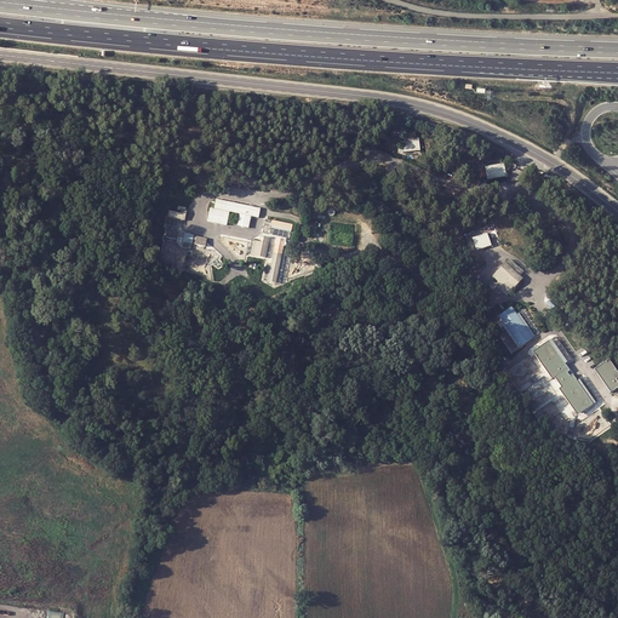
[(419,149),(418,137),(404,138),(405,152),(419,149)]
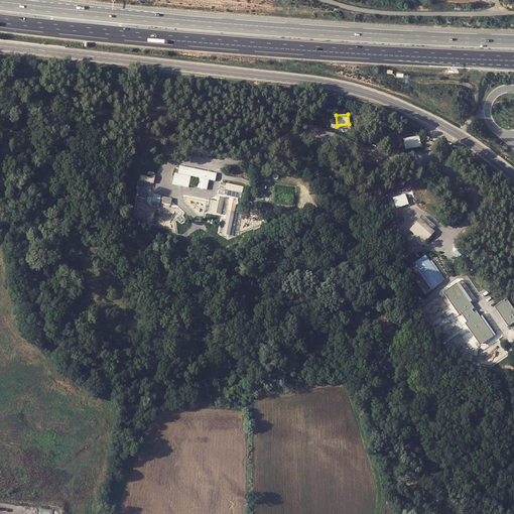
[(421,146),(419,136),(404,138),(405,149),(421,146)]
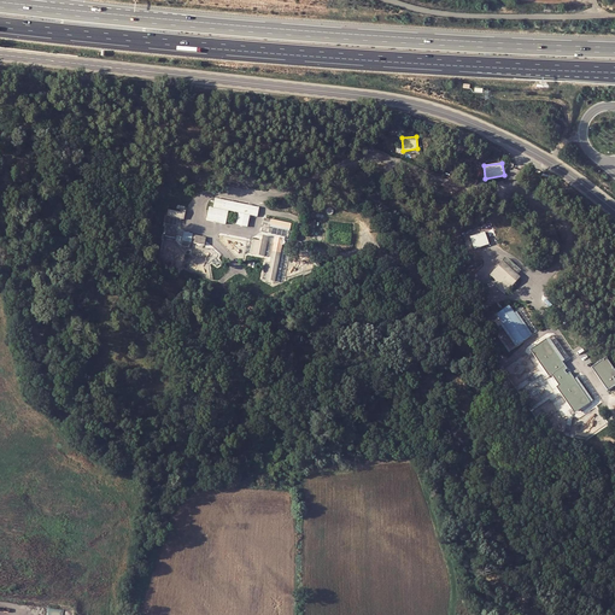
[(208,212),(227,215),(228,211),(238,212),(238,216),(249,218),(250,215),(256,216),(258,205),(215,198),(212,206),(209,205),(208,212)]
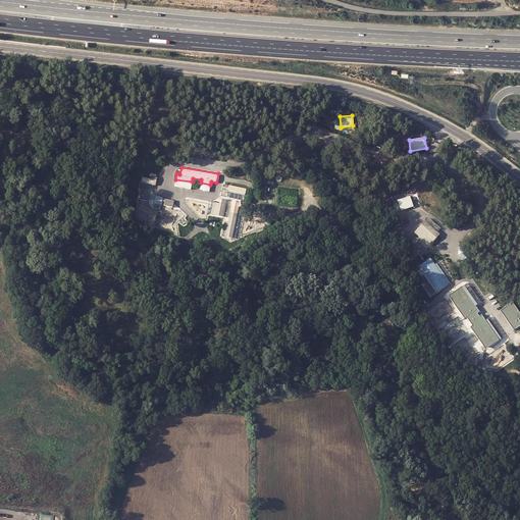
[(152,188),(154,182),(155,182),(156,177),(152,176),(151,178),(141,176),(139,185),(152,188)]
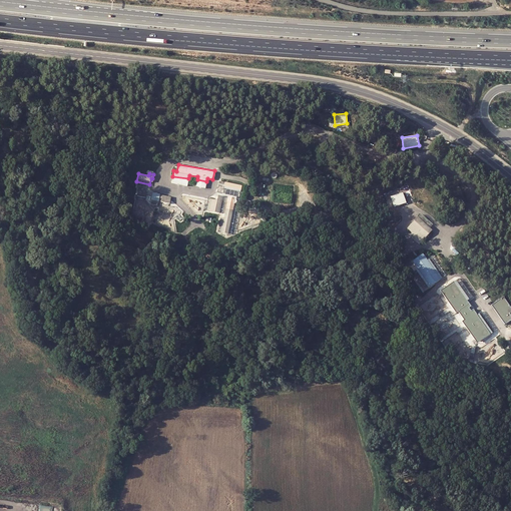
[(187,185),(188,178),(172,176),(171,182),(187,185)]
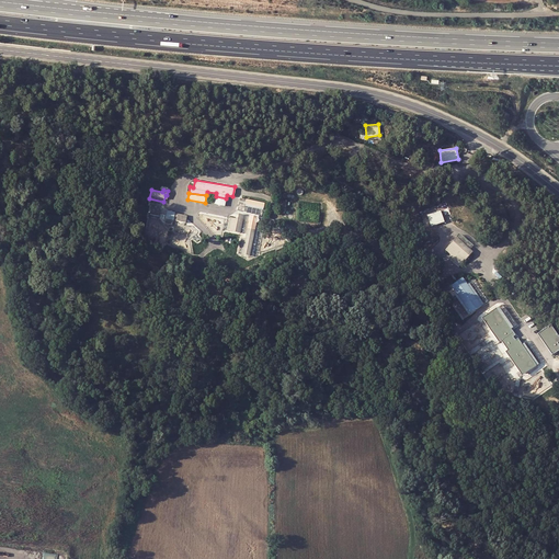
[(264,204),(247,200),(246,202),(246,204),(263,208),(264,204)]
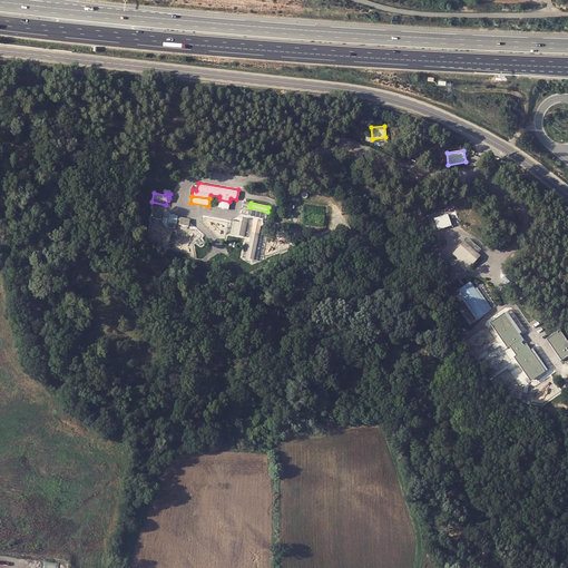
[(160,219),(163,213),(157,212),(158,208),(154,207),(152,216),(160,219)]
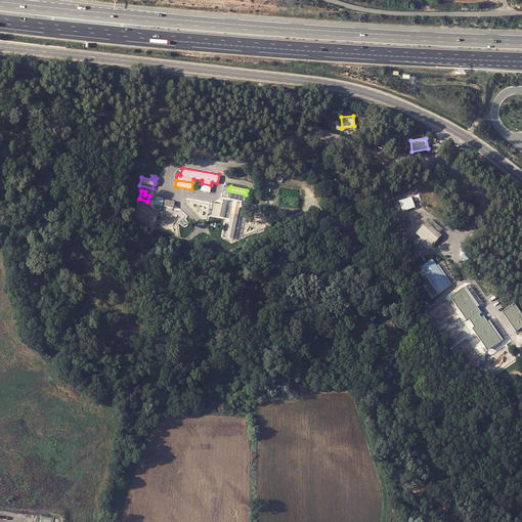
[(418,204),(414,193),(402,198),(406,209),(418,204)]
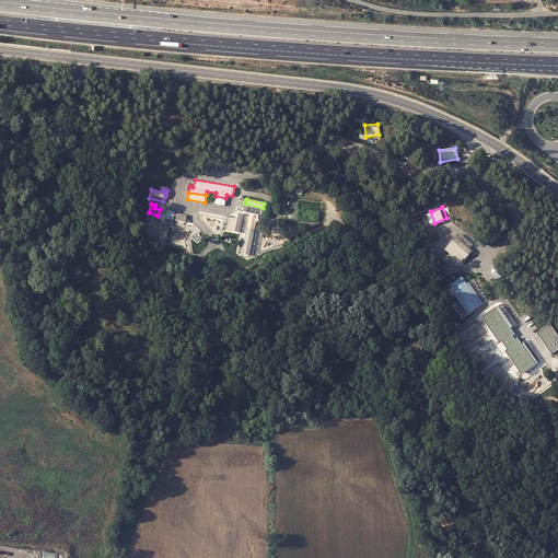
[(174,212),(167,210),(164,222),(171,224),(174,212)]
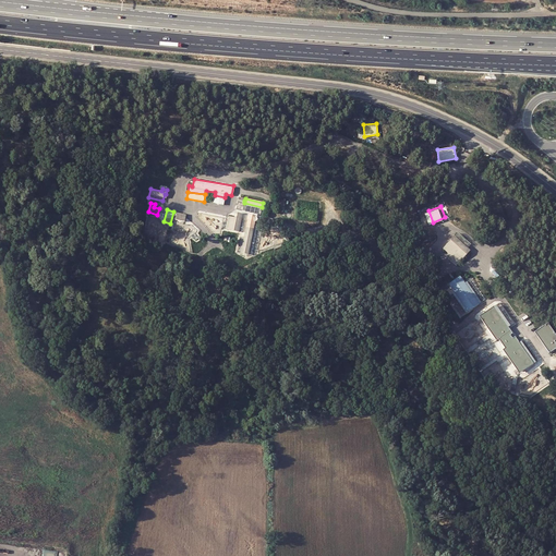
[(185,215),(176,213),(174,219),(184,221),(185,215)]
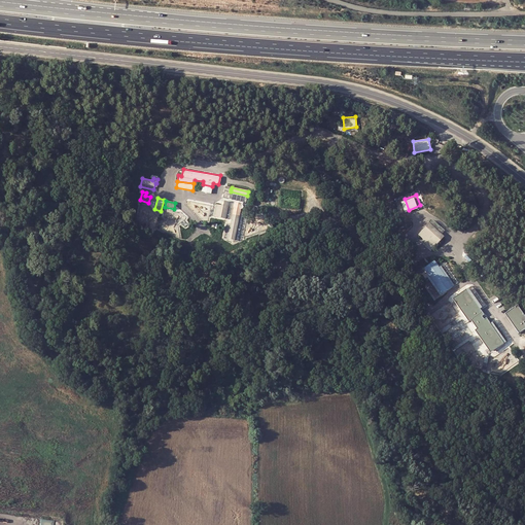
[(225,217),(229,202),(223,201),(222,205),(215,204),(213,215),(225,217)]
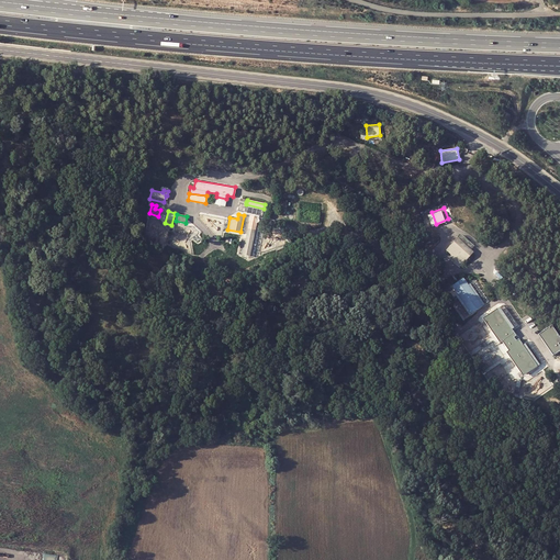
[(257,222),(257,217),(249,215),(243,254),(249,256),(257,222)]
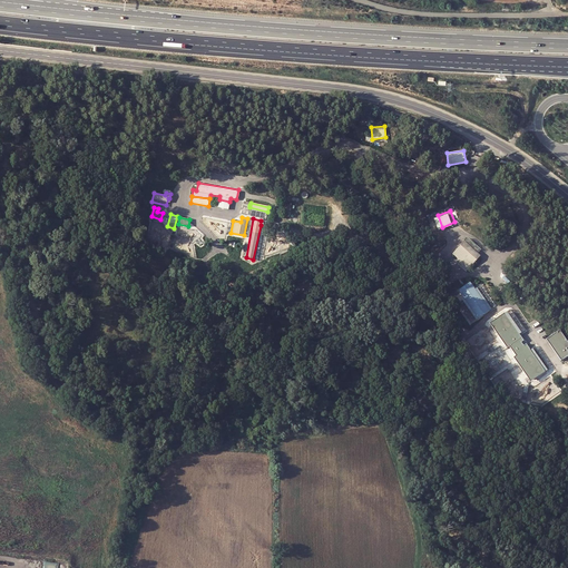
[(482,253),(467,238),(456,250),(460,255),(458,257),(468,268),(482,253)]
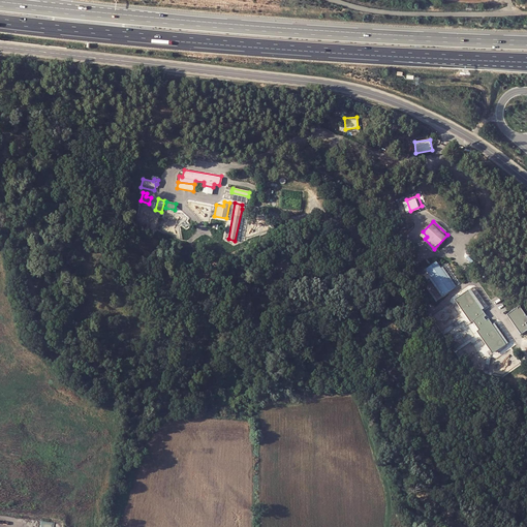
[(432,265),(428,268),(445,293),(456,286),(439,261),(433,266),(432,265)]
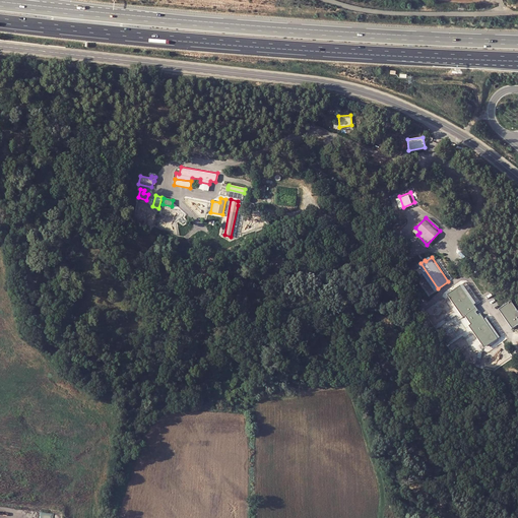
[(480,265),(472,258),(468,262),(475,269),(480,265)]
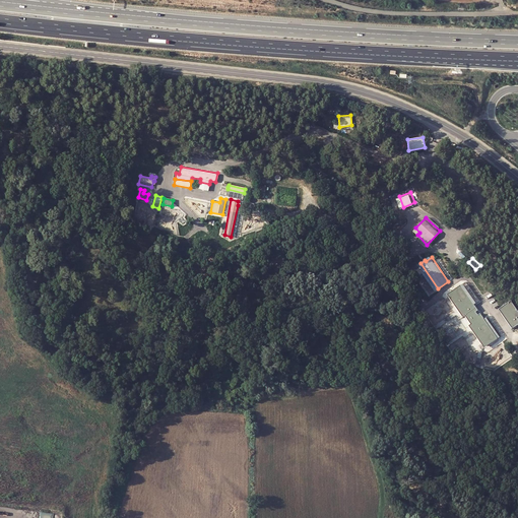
[(480,309),(462,283),(455,288),(457,292),(451,296),(464,315),(466,314),(472,323),(470,324),(487,346),(500,337),(481,312),(479,314),(477,311),(480,309)]
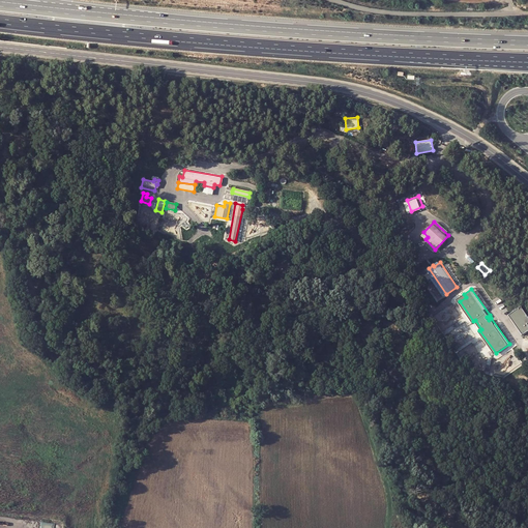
[(527,312),(523,304),(511,313),(523,328),(521,329),(524,333),(527,330),(527,312)]
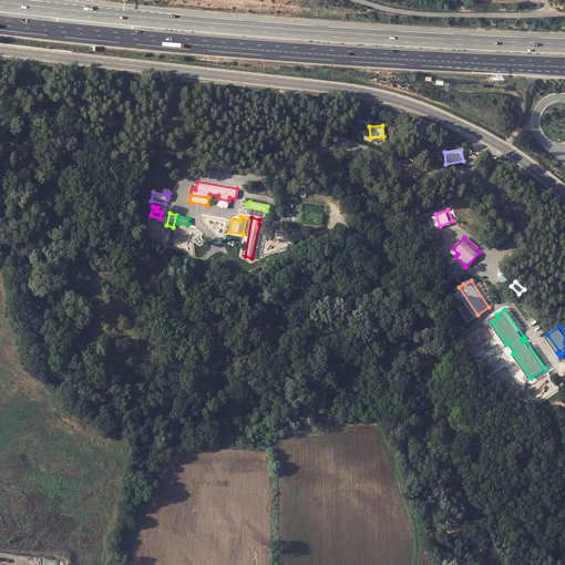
[(547,335),(546,336),(557,352),(560,351),(547,335)]
